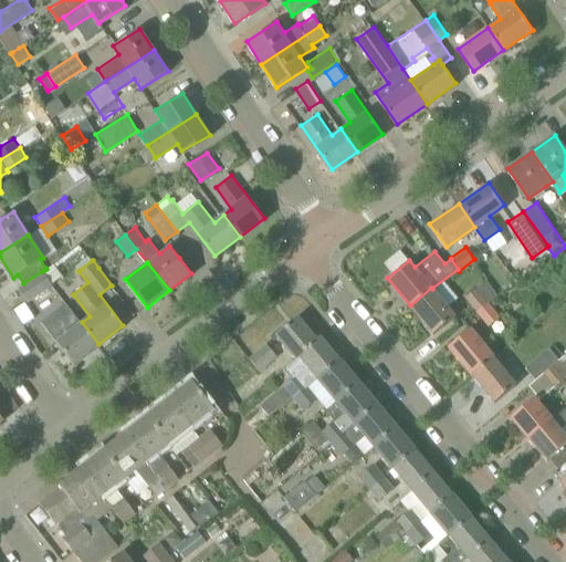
[(28,300),(51,284),(42,271),(23,283),(19,287),(28,300)]
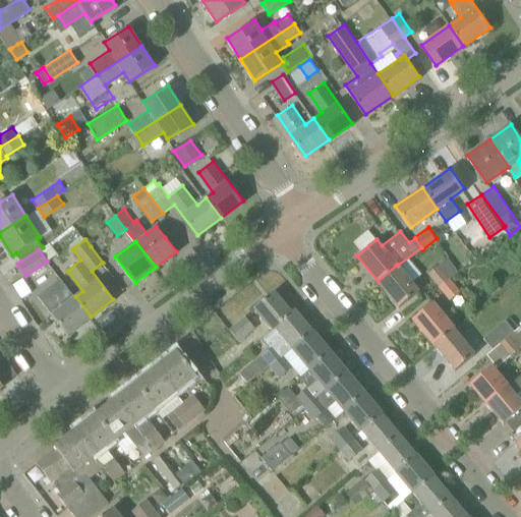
[(438,285),(449,276),(438,264),(427,272),(438,285)]
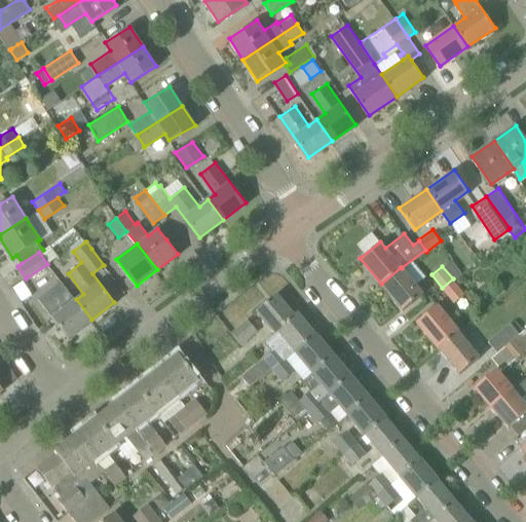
[(401,267),(381,284),(403,309),(422,293),(402,267),(402,268),(401,267)]
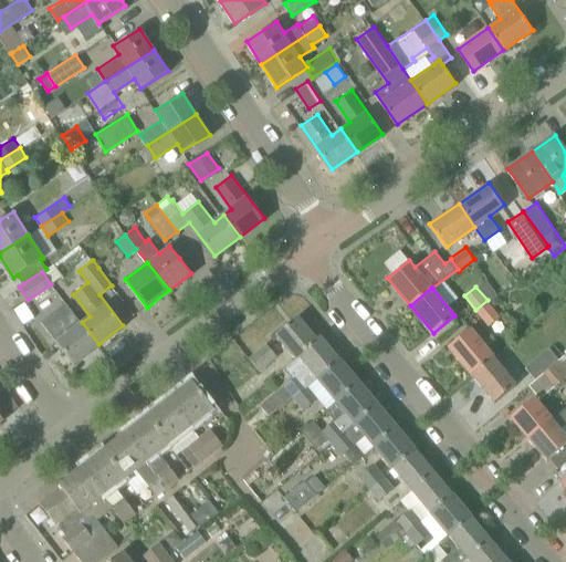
[(500,315),(488,300),(475,310),(489,325),(500,315)]
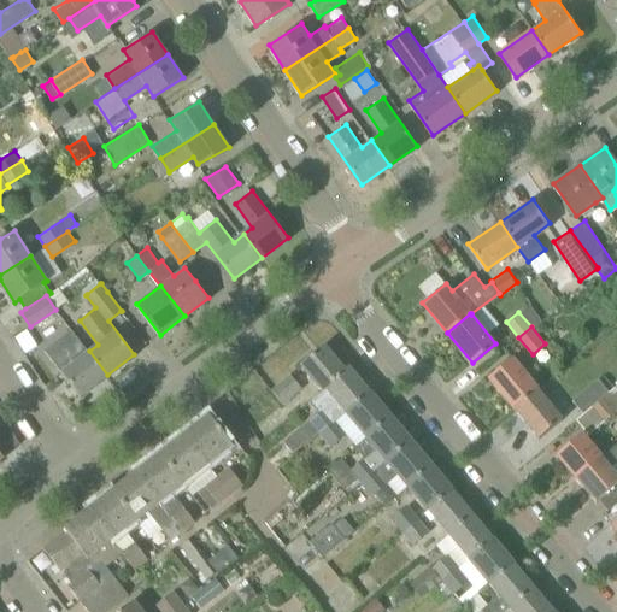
[(80,358),(62,335),(45,348),(81,395),(107,375),(89,351),(80,358)]
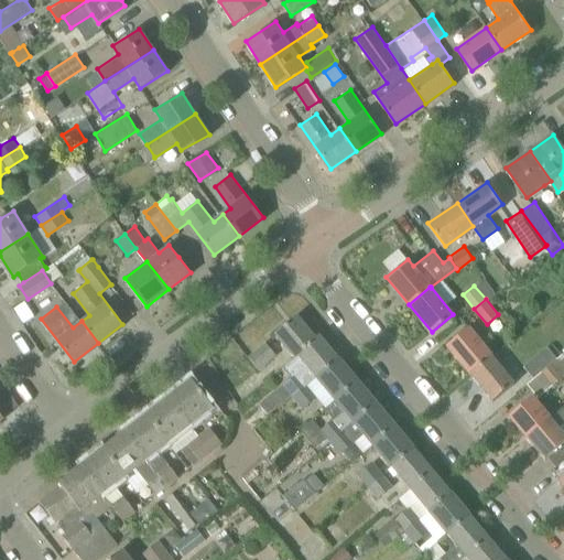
[(315,337),(296,315),(275,333),(293,355),(297,353),(315,337)]
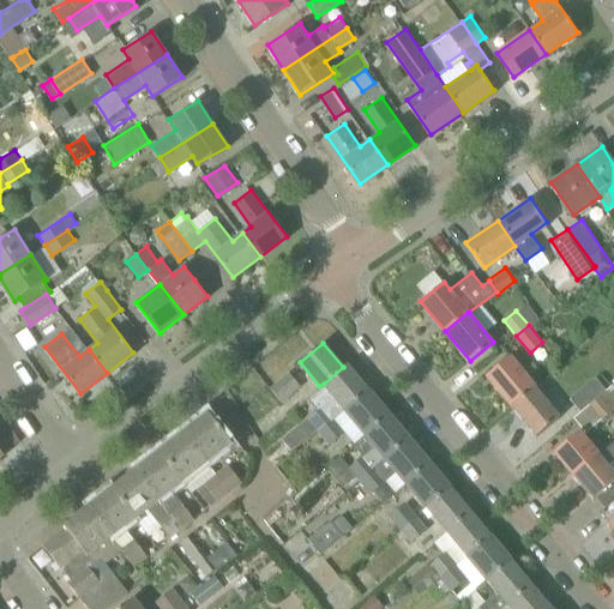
[(509,355),(486,374),(511,404),(534,385),(509,355)]
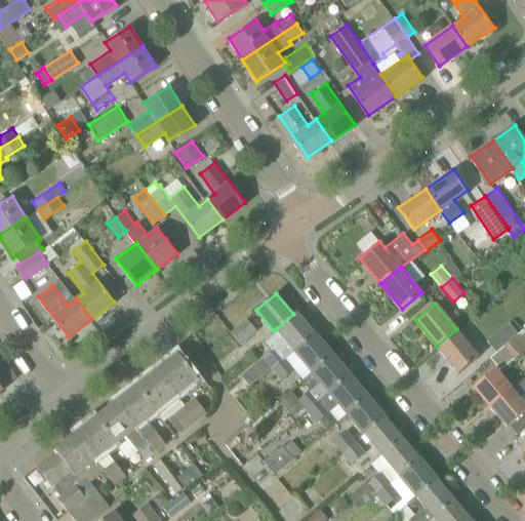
[(272,367),(286,356),(294,349),(315,332),(296,311),(293,314),(277,328),(285,338),(241,374),(249,385),(272,367)]
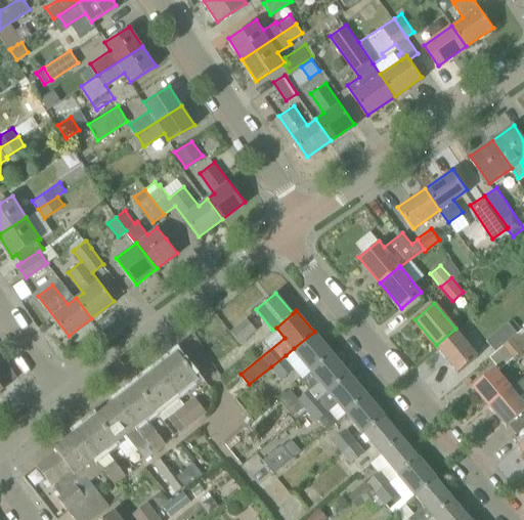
[(256,328),(247,317),(231,331),(239,340),(256,328)]
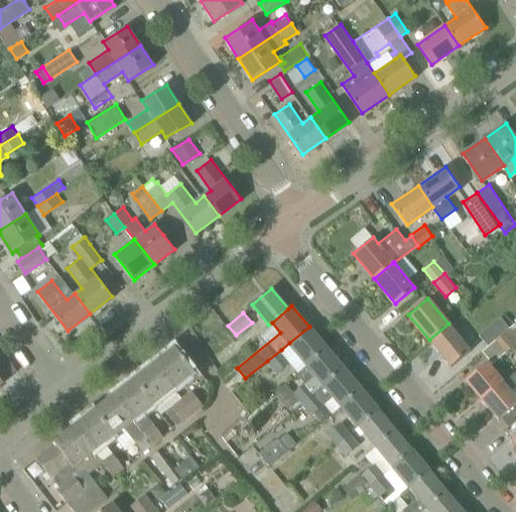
[(477,333),(487,344),(509,325),(499,313),(477,333)]
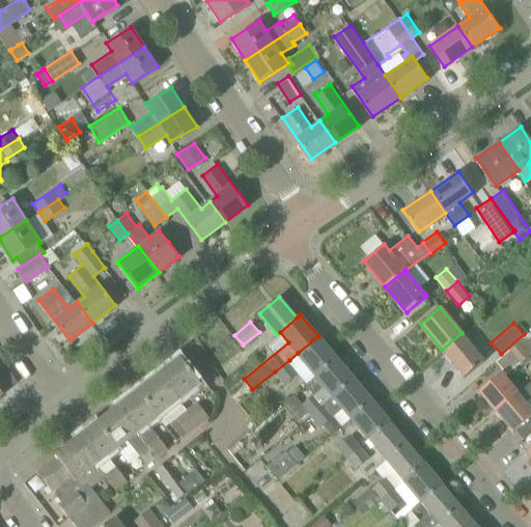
[(530,328),(524,334),(501,354),(495,359),(506,372),(530,351),(530,328)]
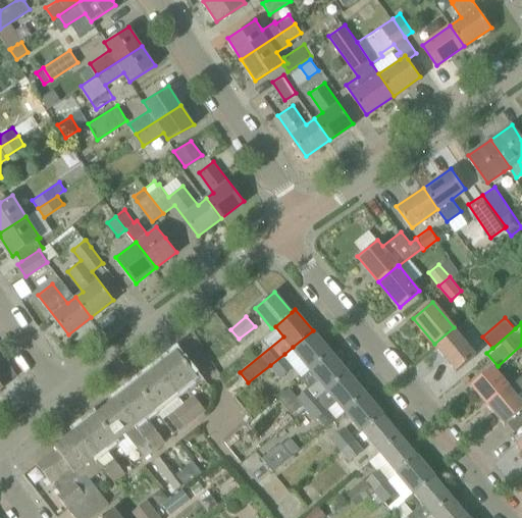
[(454,327),(434,344),(456,369),(475,353),(454,327)]
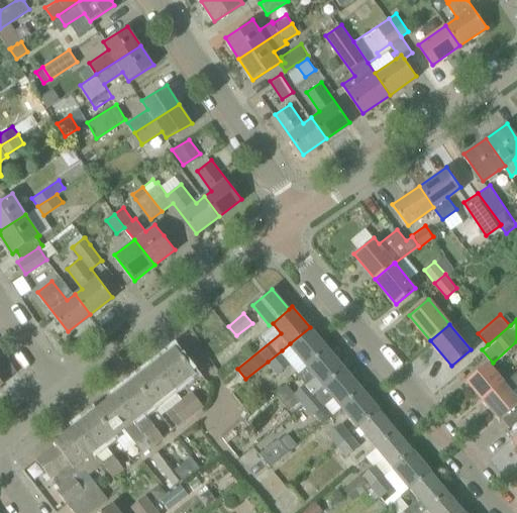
[(310,327),(290,343),(307,365),(326,347),(310,327)]
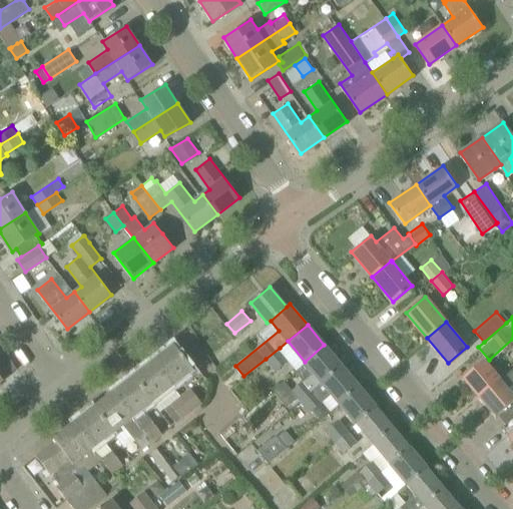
[(172,386),(193,370),(173,344),(172,345),(152,361),(172,386)]
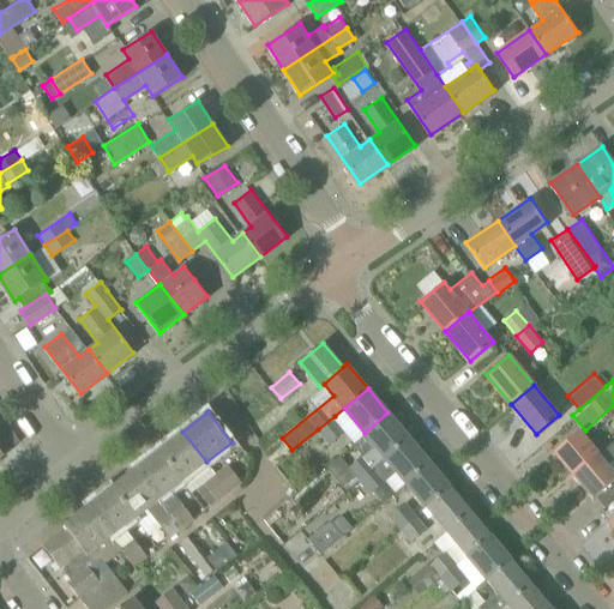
[(387,412),(365,433),(384,457),(408,436),(387,412)]
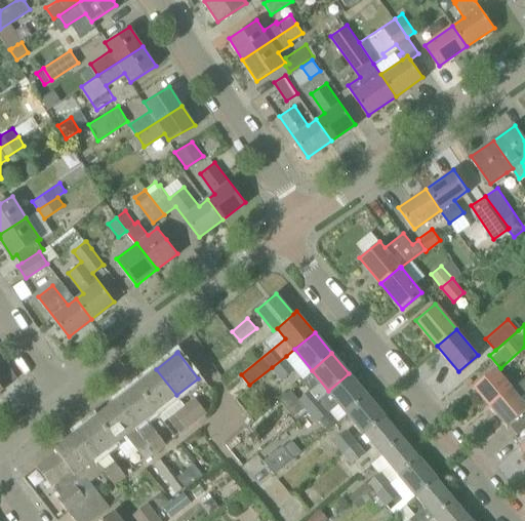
[(295,367),(286,356),(272,368),(281,379),(295,367)]
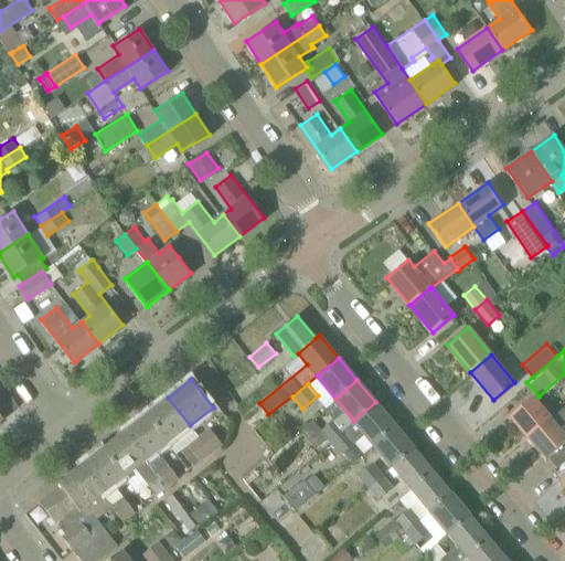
[(10,393),(0,400),(0,413),(2,416),(19,403),(10,393)]
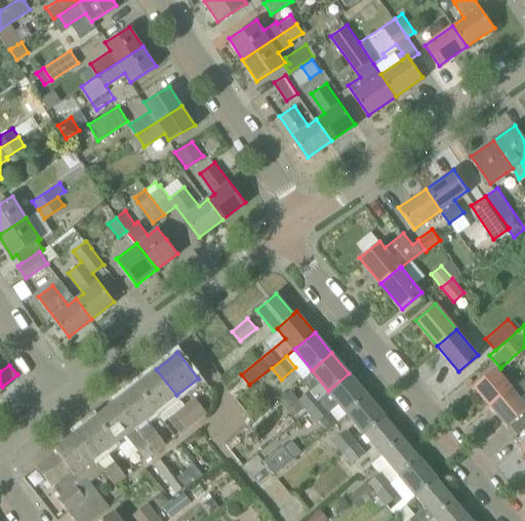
[(490,406),(512,388),(494,368),(474,386),(490,406)]
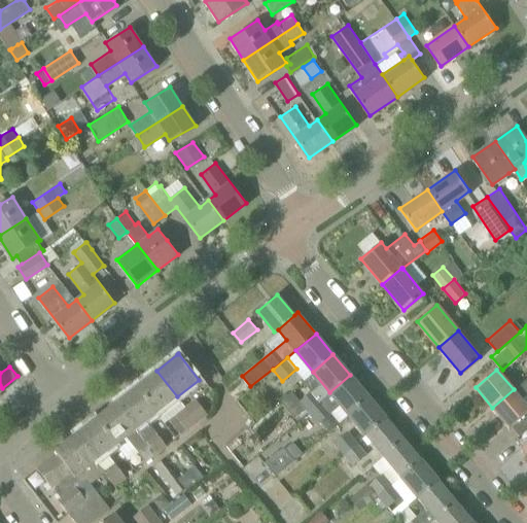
[(177,396),(156,371),(137,386),(157,413),(177,396)]
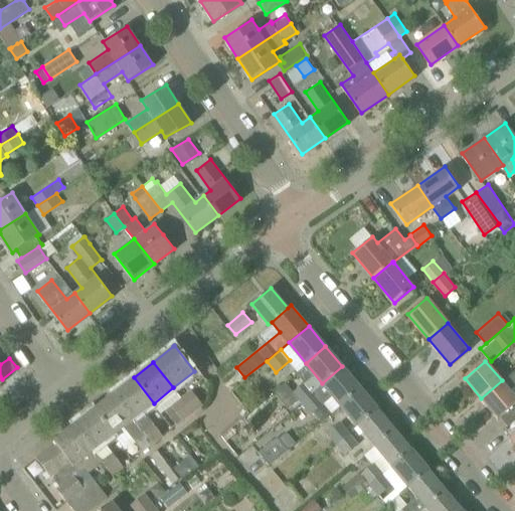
[(353,379),(342,366),(322,383),(315,389),(300,401),(310,413),(333,394),(340,403),(359,387),(353,379)]
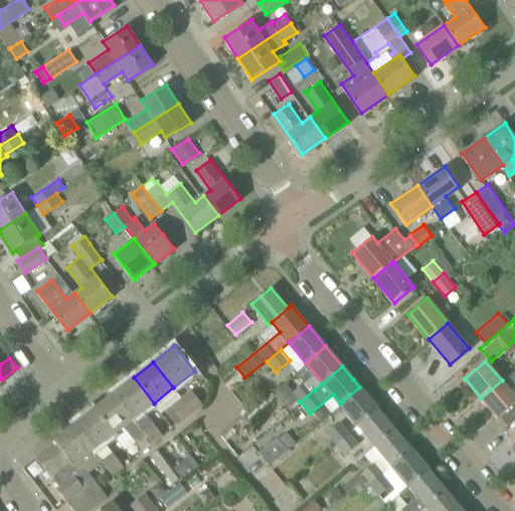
[(497,417),(514,401),(514,396),(509,389),(514,383),(514,368),(502,380),(481,398),(497,417)]
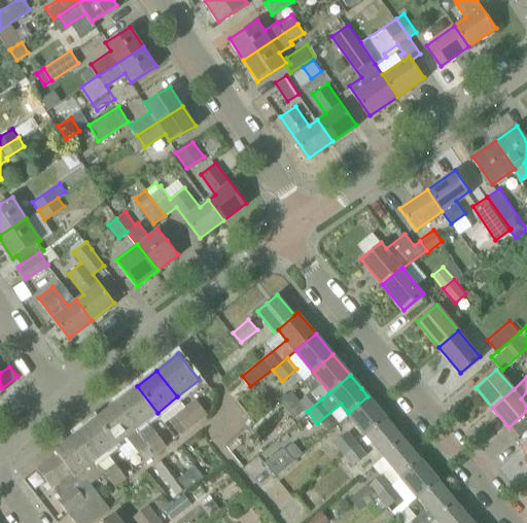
[(167,445),(148,420),(157,413),(137,386),(116,402),(156,453),(167,445)]
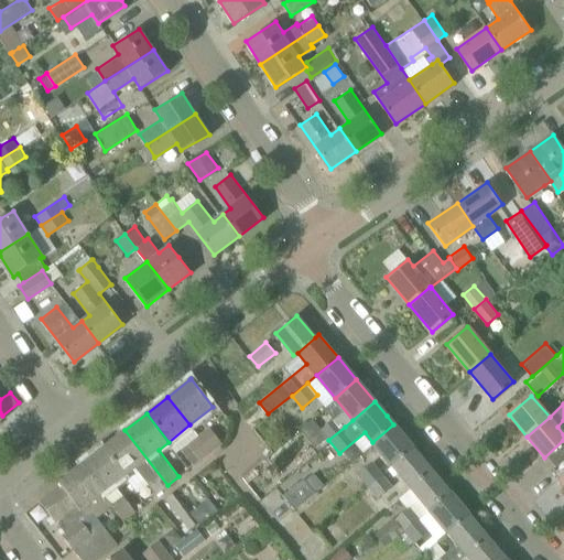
[(328,440),(345,427),(336,416),(320,429),(328,440)]
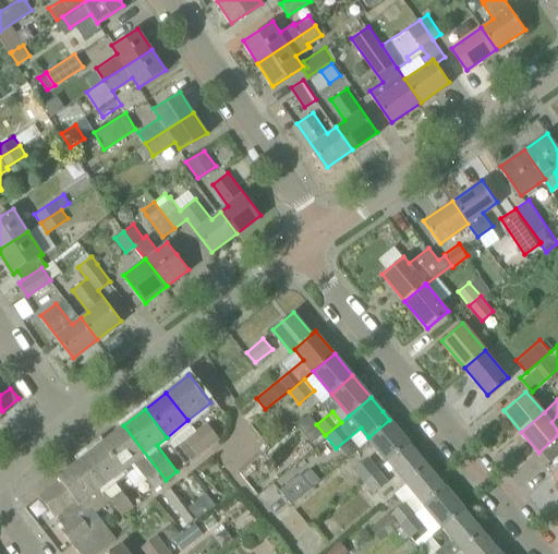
[(208,446),(220,436),(207,420),(195,430),(208,446)]
